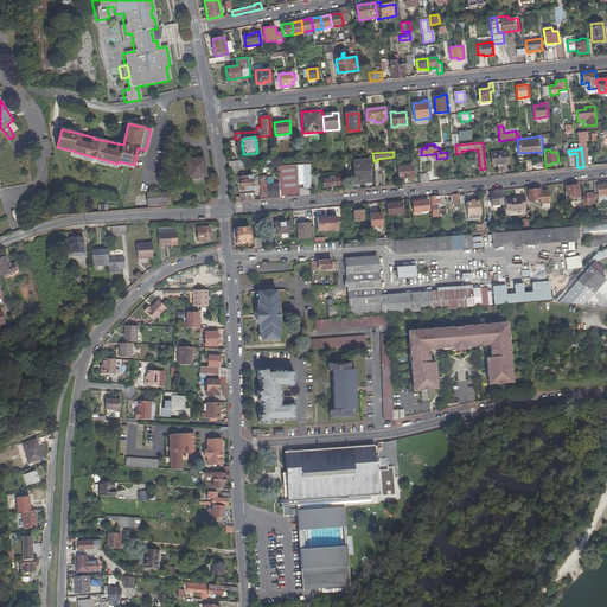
[(506,152),(491,153),(492,165),(500,164),(500,165),(508,164),(506,152)]
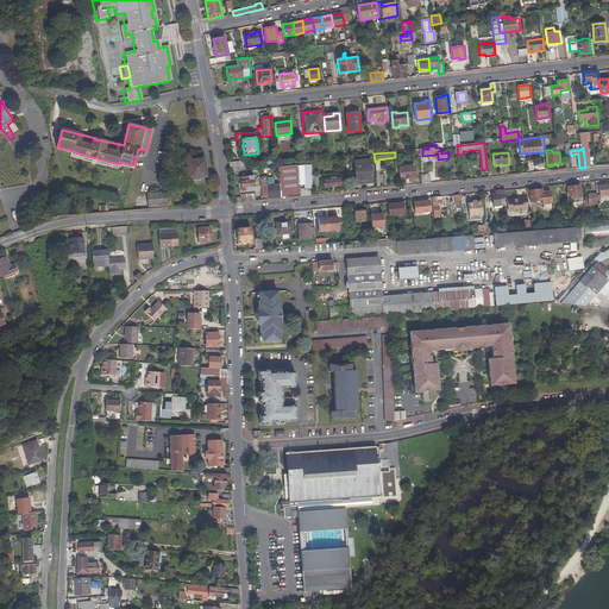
[(205,159),(187,161),(188,179),(206,177),(205,159)]
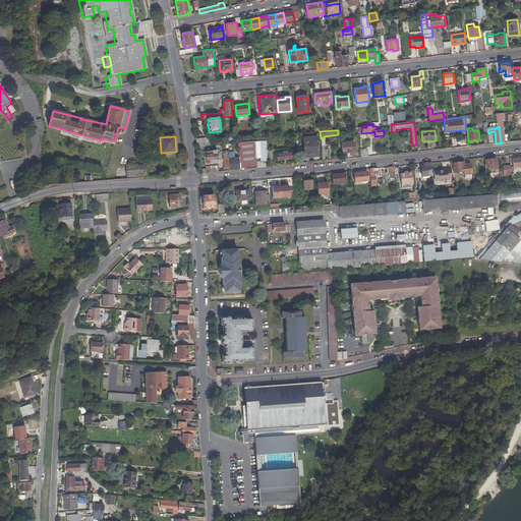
[(302,138),(304,158),(317,157),(315,136),(302,138)]
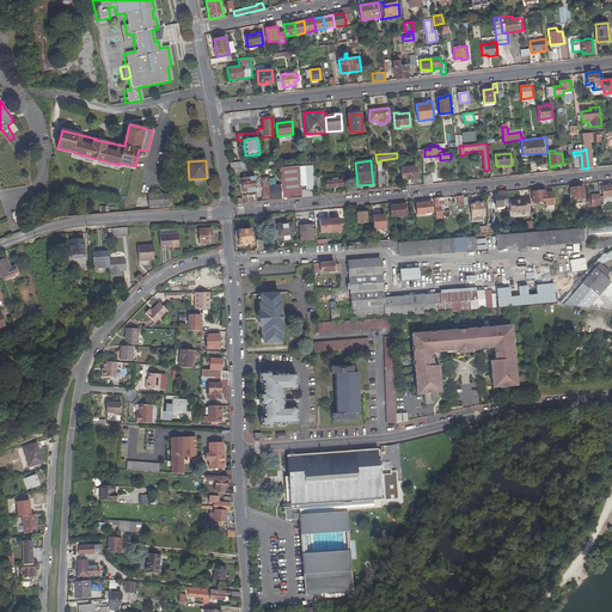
[(304,166),(306,190),(313,189),(313,188),(312,177),(312,166),(304,166)]
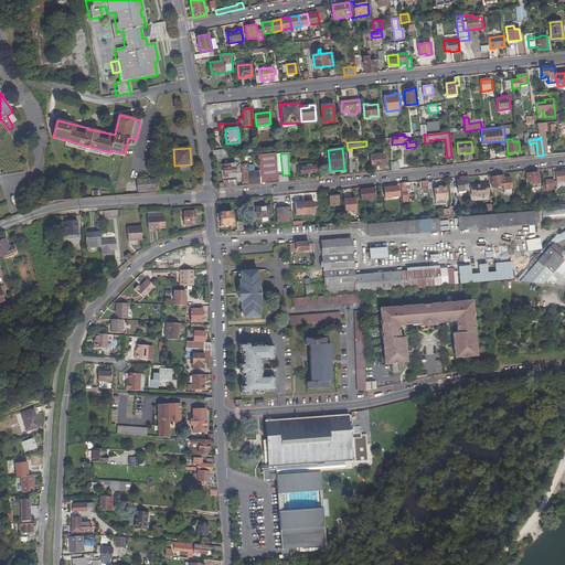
[(387,153),(373,155),(374,166),(388,164),(387,153)]
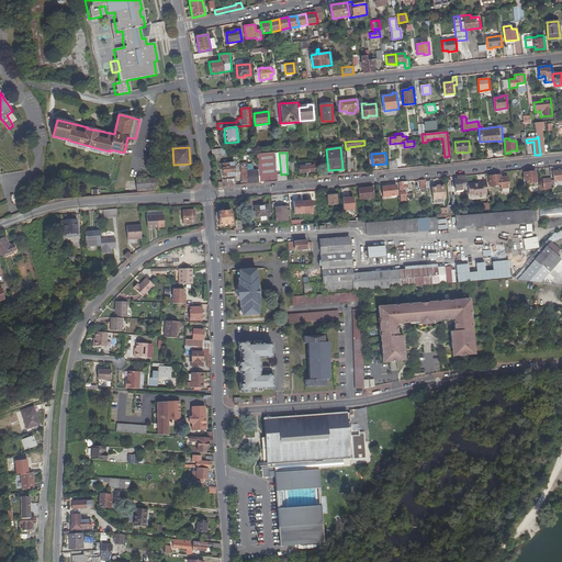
[(276,178),(273,154),(256,156),(257,170),(257,182),(274,181),(274,178),(276,178)]
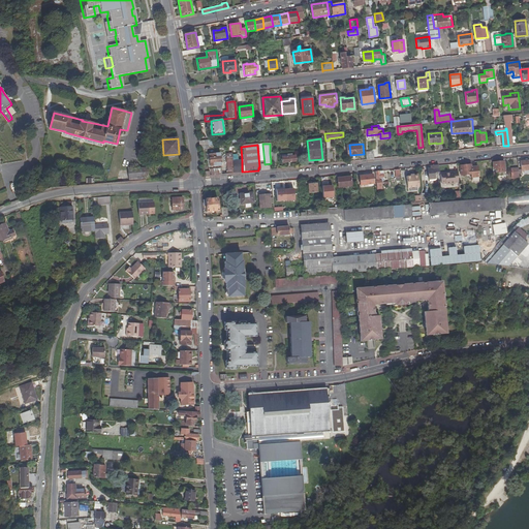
[(221,153),(209,154),(210,166),(222,165),(221,153)]
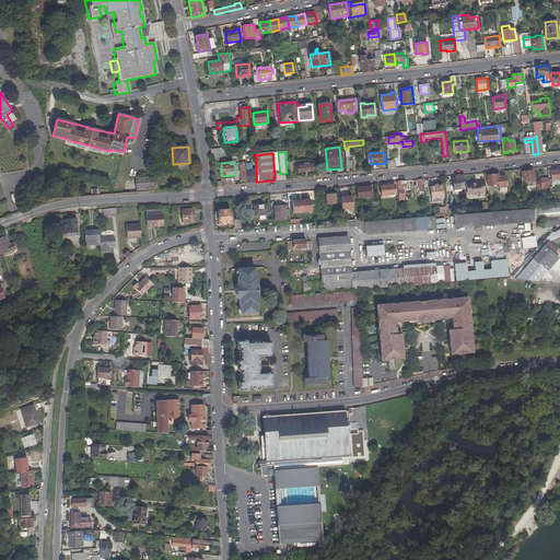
[(310,163),(298,164),(299,172),(313,171),(313,165),(310,165),(310,163)]
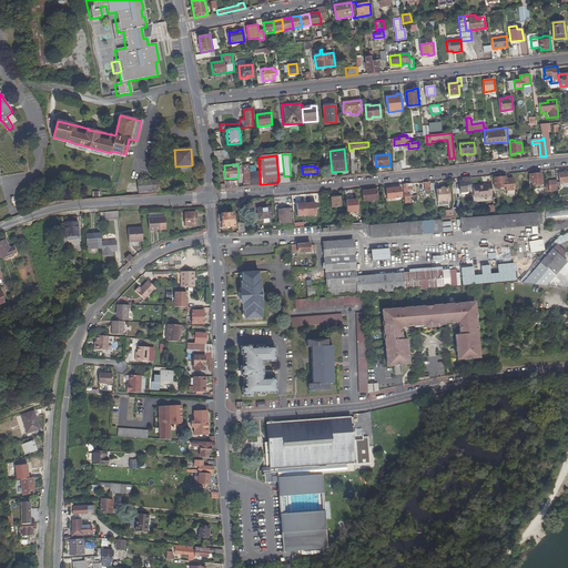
[(244,186),(260,184),(260,172),(251,172),(251,166),(244,166),(246,184),(244,184),(244,186)]
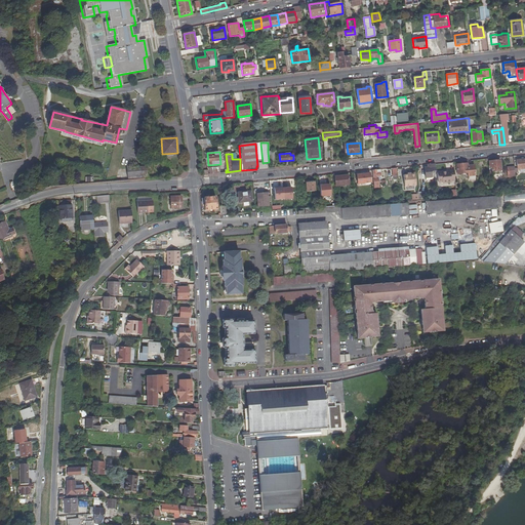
[(517,159),(517,167),(516,167),(514,167),(515,174),(518,174),(518,172),(519,172),(519,168),(524,167),(524,158),(524,159),(524,157),(522,157),(522,159),(517,159)]
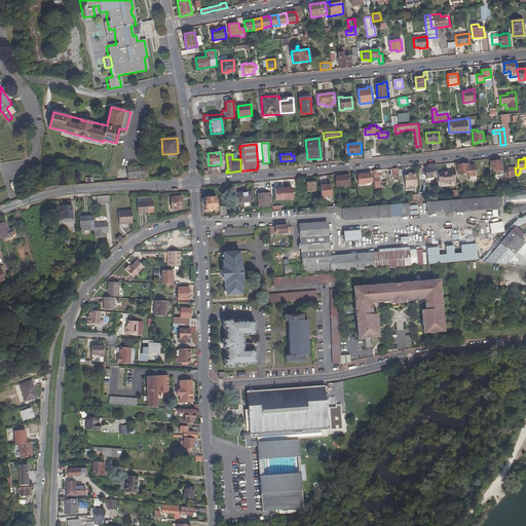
[(501,161),(490,162),(490,167),(492,167),(493,171),(502,171),(501,161)]
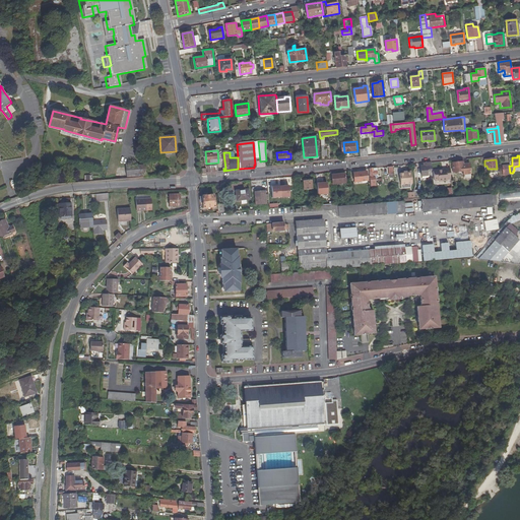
[(462,161),(452,164),(453,173),(463,172),(463,175),(470,174),(469,164),(463,165),(462,161)]
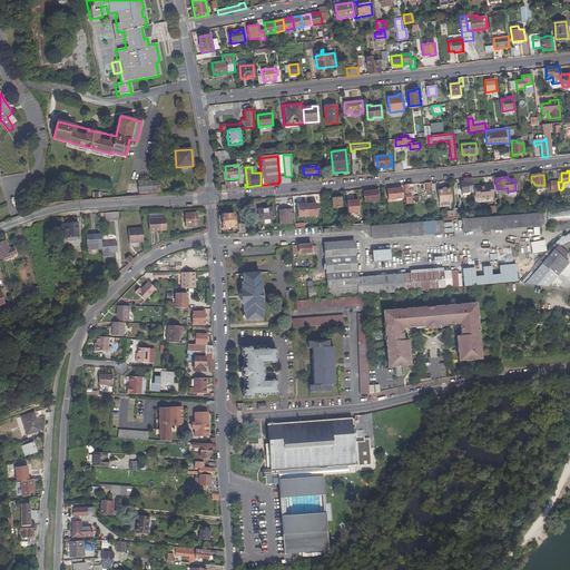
[(239,178),(226,179),(227,185),(219,185),(219,189),(241,187),(239,178)]
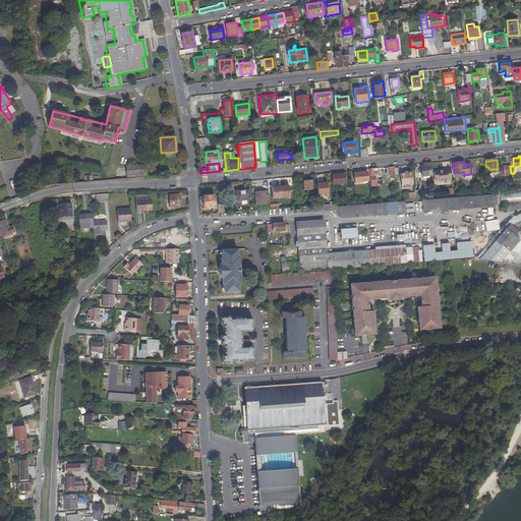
[(432,163),(425,164),(426,167),(421,167),(422,176),(426,176),(426,171),(433,171),(432,163)]
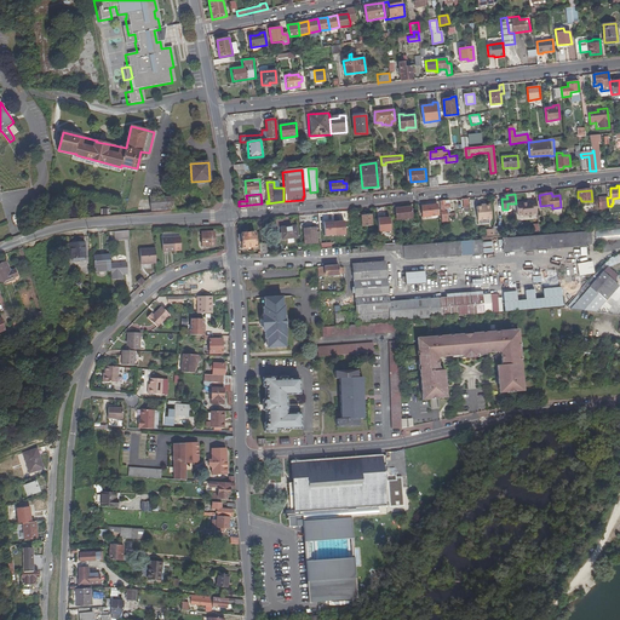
[(173,196),(150,199),(150,208),(173,207),(173,196)]
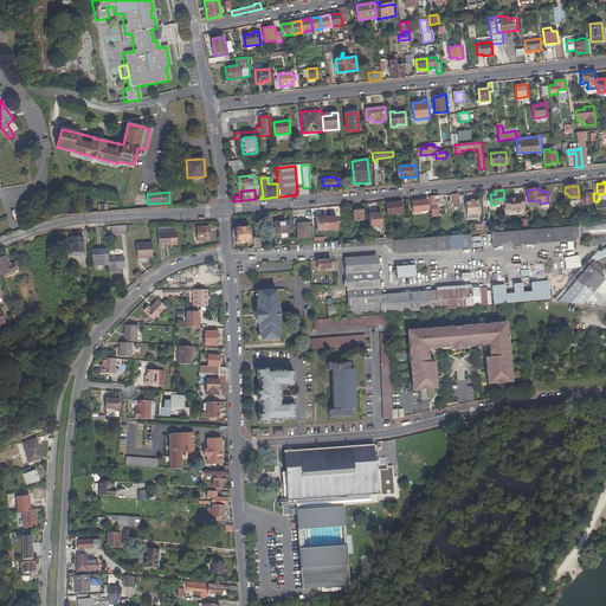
[(520,197),(520,199),(514,199),(505,200),(507,211),(510,210),(510,211),(521,211),(521,208),(526,208),(524,197),(520,197)]
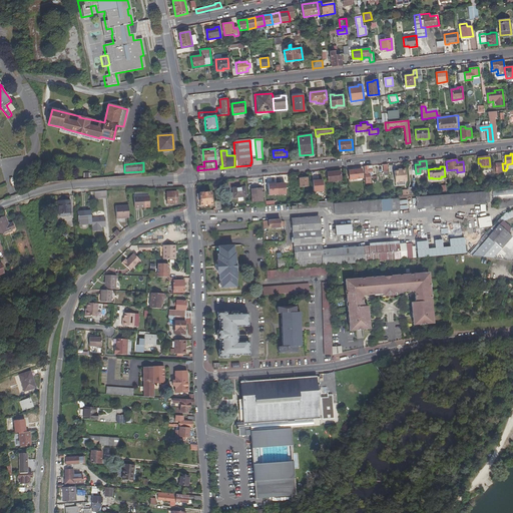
[(363,169),(349,170),(350,179),(363,178),(363,169)]
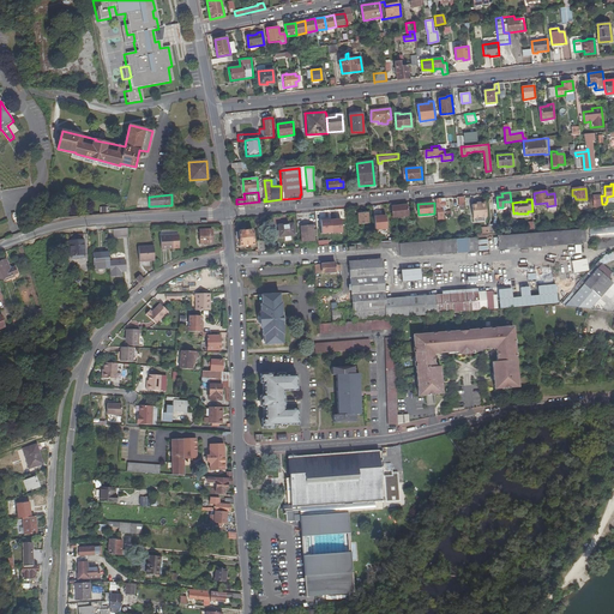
[(473,218),(487,217),(486,203),(480,203),(480,204),(476,205),(471,205),(473,218)]
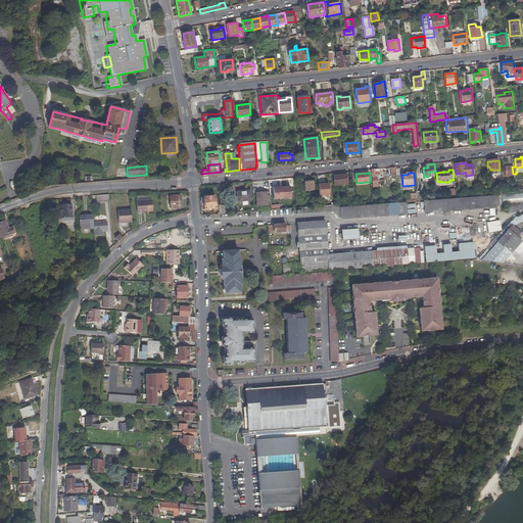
[(347,175),(333,176),(334,186),(348,184),(347,175)]
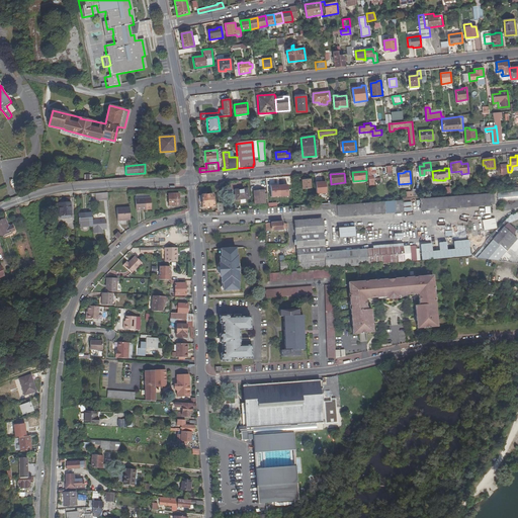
[(307,178),(303,178),(304,189),(312,188),(311,179),(307,179),(307,178)]
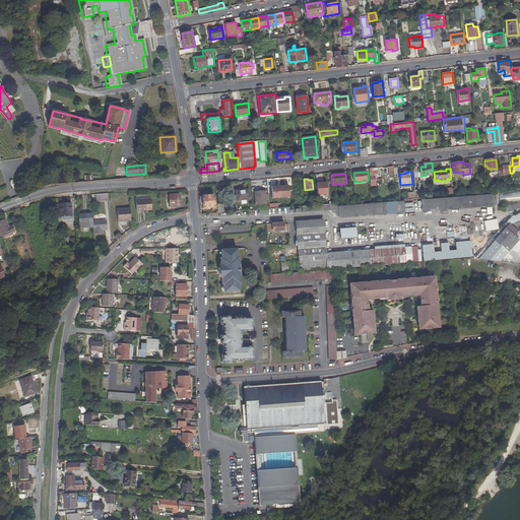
[(317,182),(318,195),(328,194),(327,183),(324,183),(322,183),(322,182),(317,182)]
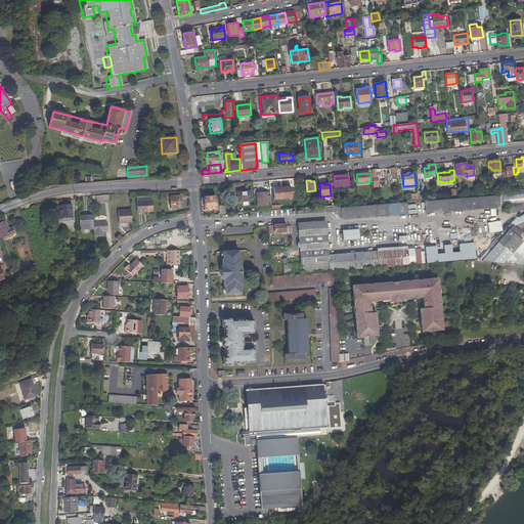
[(284,199),(282,187),(278,188),(274,188),(275,201),(284,200),(284,199)]
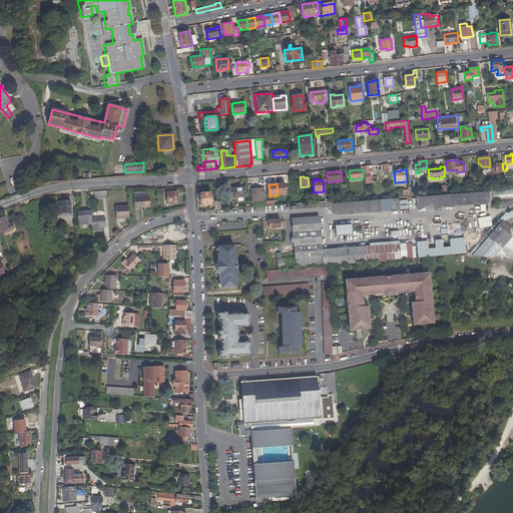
[(277,183),(278,194),(287,194),(286,183),(277,183)]
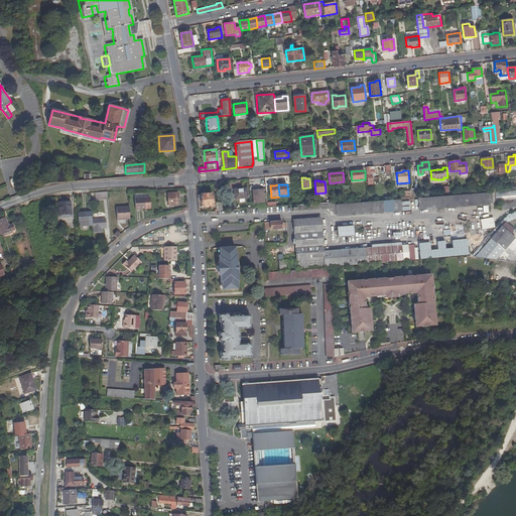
[(247,188),(235,189),(236,200),(248,199),(247,188)]
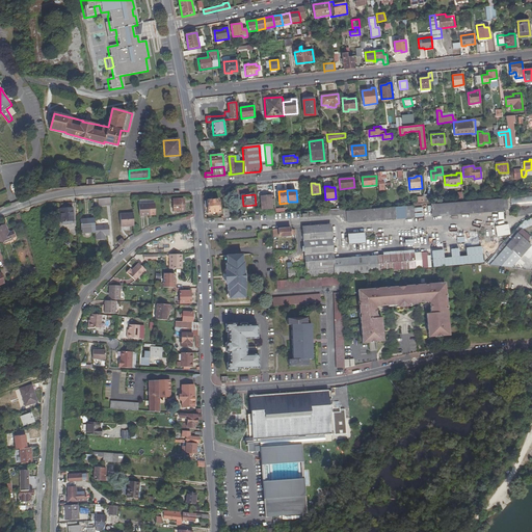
[(271,195),(261,196),(263,210),(272,209),(271,195)]
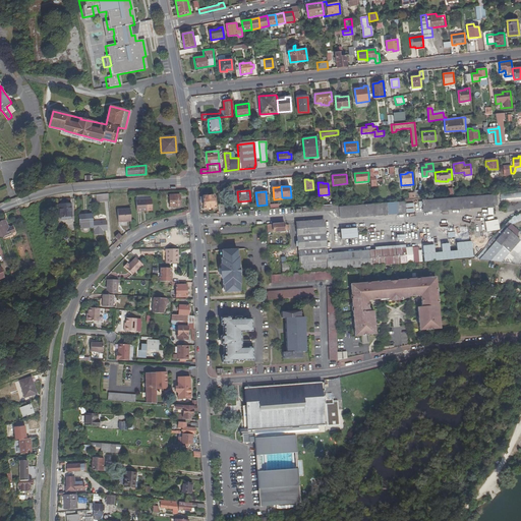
[(520,191),(501,192),(501,201),(520,200),(520,191)]
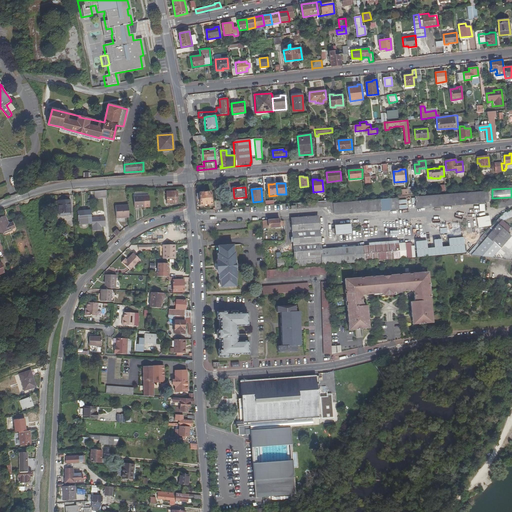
[(176,191),(166,192),(166,203),(176,202),(176,191)]
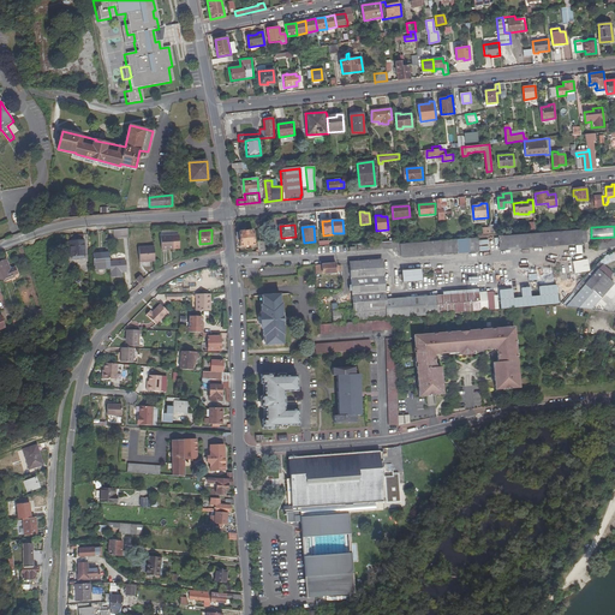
[(422,244),(423,257),(583,244),(583,243),(581,231),(422,244)]
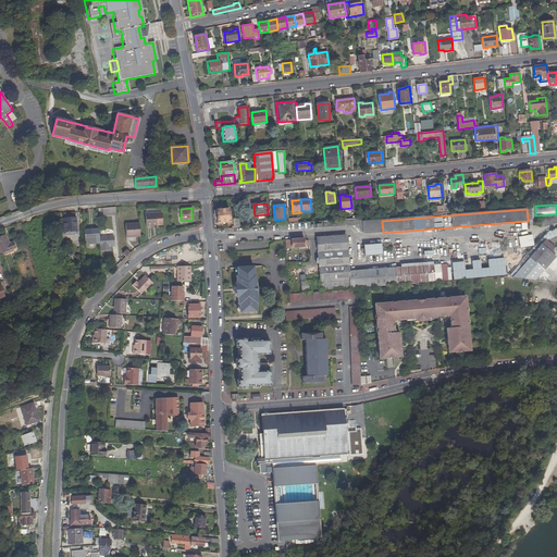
[(231,223),(230,210),(215,212),(215,219),(218,219),(219,224),(231,223)]
